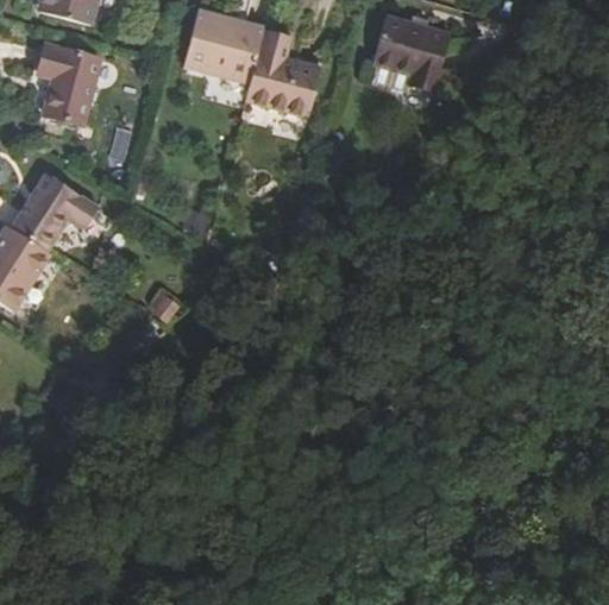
[(39,0),(38,8),(46,11),(48,0),(39,0)]
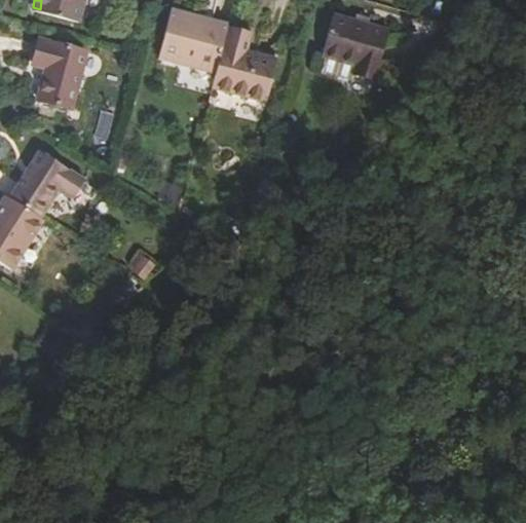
[(41,0),(40,9),(79,20),(83,0),(41,0)]
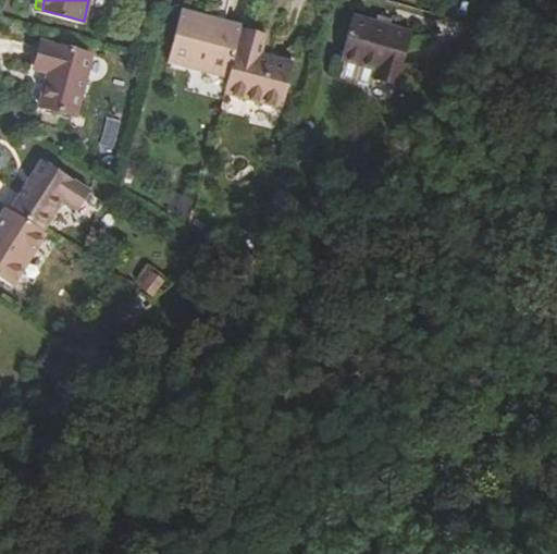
[(168,59),(231,75),(237,46),(243,24),(181,9),(168,59)]
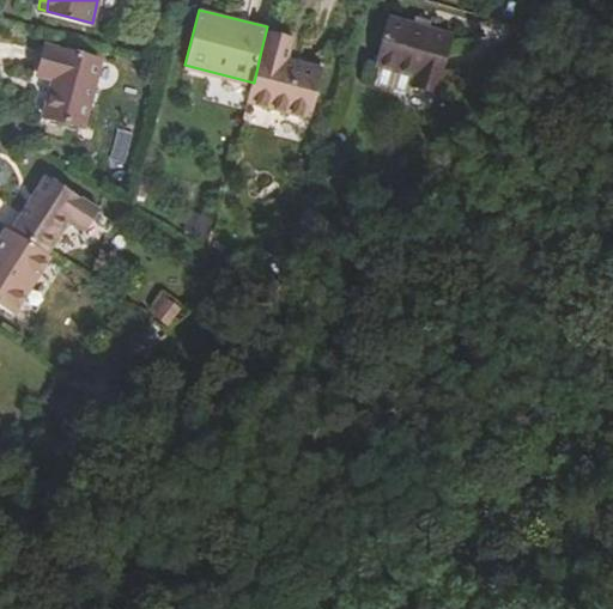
[(456,30),(389,13),(377,62),(418,73),(416,83),(441,89),(456,30)]
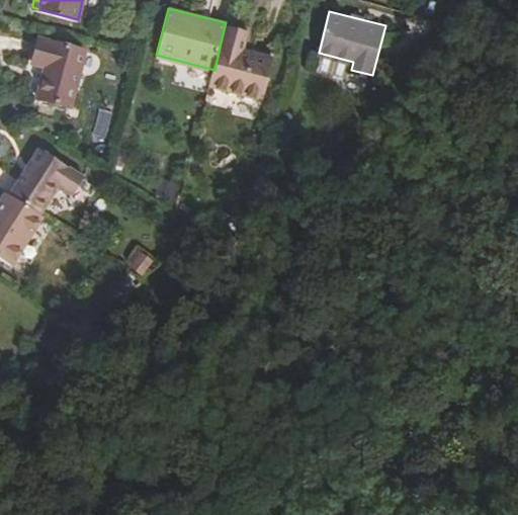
[(38,97),(73,105),(85,47),(38,36),(33,63),(46,66),(38,97)]
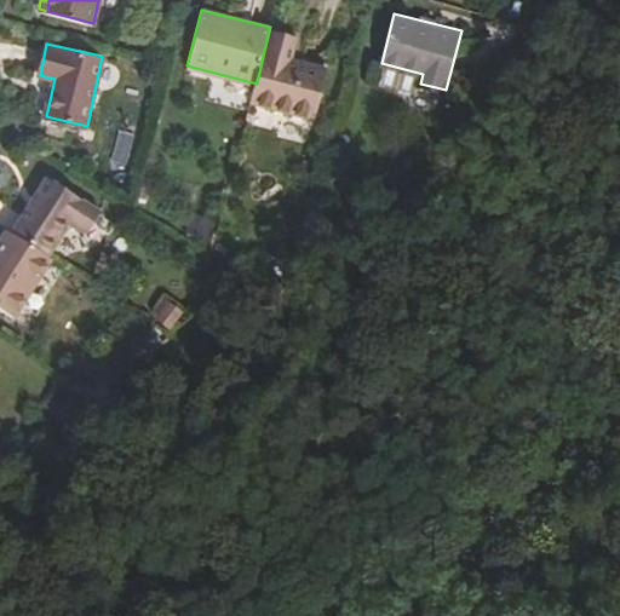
[(257,84),(252,103),(315,119),(329,67),(264,51),(257,84)]
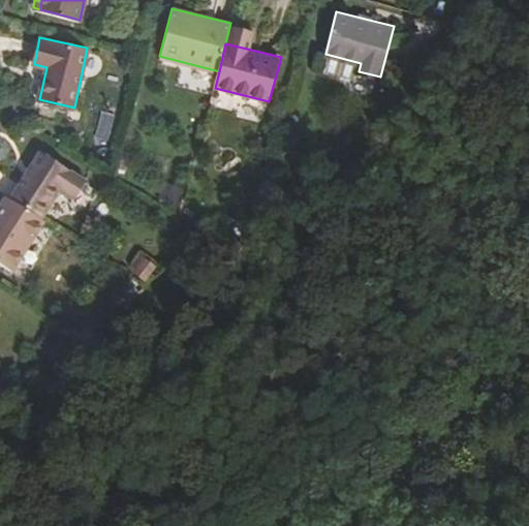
[(41,151),(10,198),(42,219),(61,190),(75,199),(88,181),(41,151)]
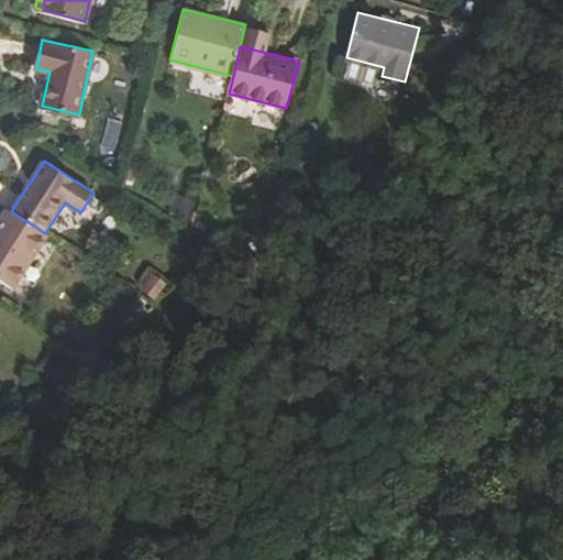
[(0,280),(14,289),(48,235),(45,233),(11,211),(7,208),(0,218),(0,280)]
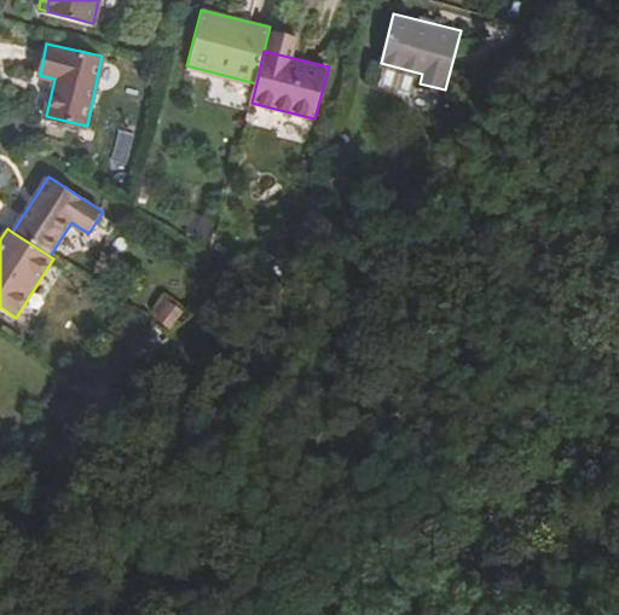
All buildings are outlined.
